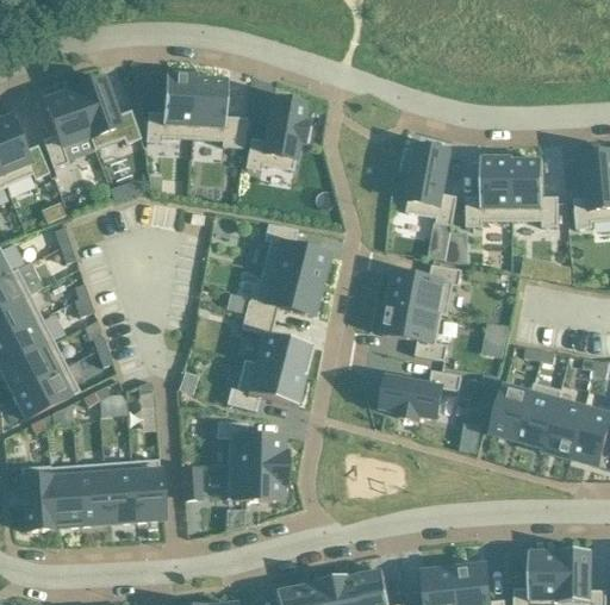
[(147,111),(145,141),(162,142),(162,136),(192,138),(195,78),(197,78),(197,75),(165,73),(162,112),(147,111)]
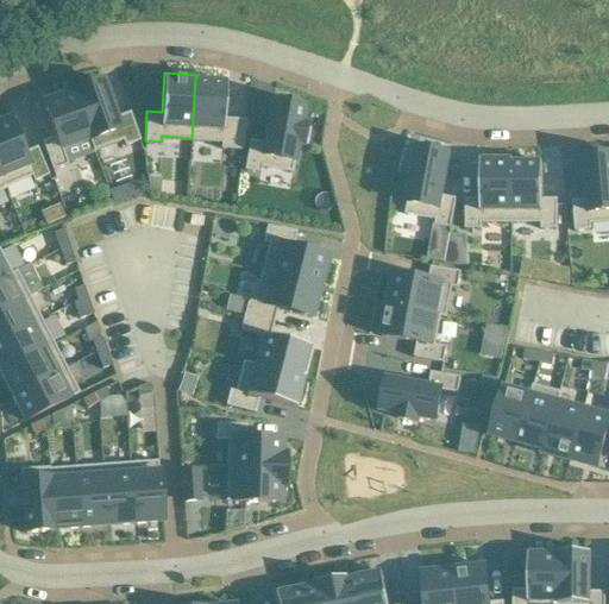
[(102,77),(71,88),(73,89),(74,89),(93,148),(123,137),(125,143),(140,137),(130,108),(115,114),(102,77)]
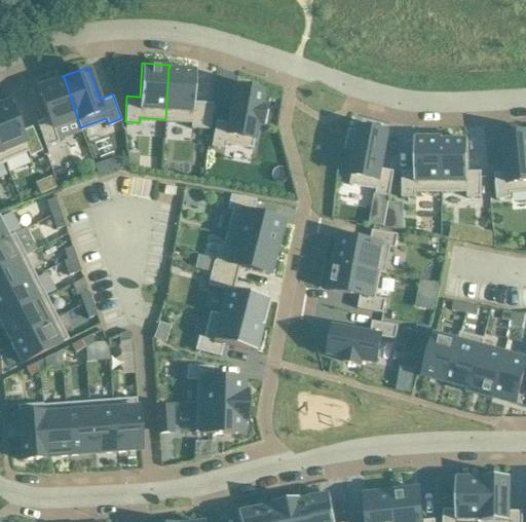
[(168,67),(165,119),(191,120),(190,124),(210,126),(213,101),(193,100),(195,69),(170,67),(168,67)]
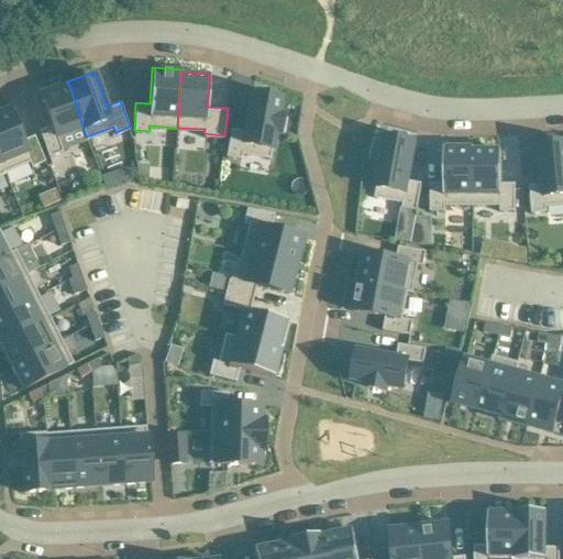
[(52,123),(39,128),(48,154),(63,150),(62,145),(86,136),(68,83),(67,83),(41,92),(52,123)]
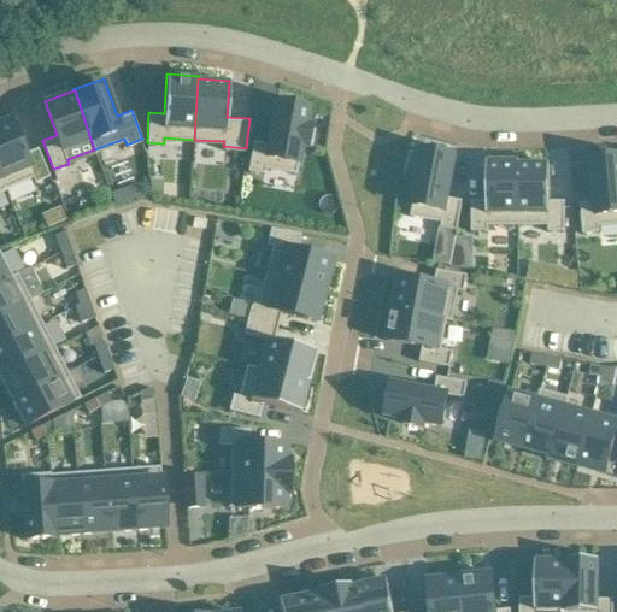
[(253,139),(247,169),(264,171),(264,166),(295,171),(301,143),(305,143),(309,123),(305,123),(309,105),(276,99),(268,141),(253,139)]
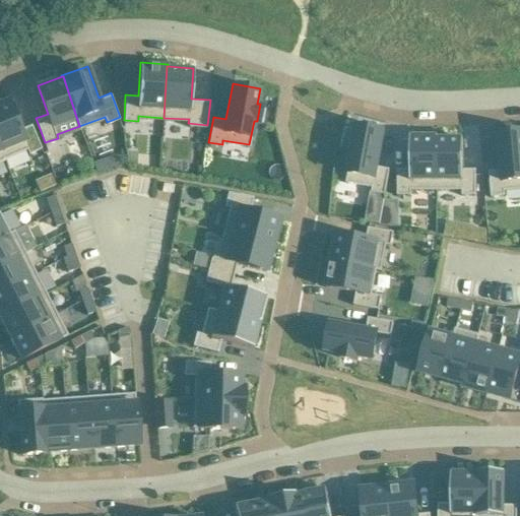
[(0,102),(0,150),(3,157),(4,157),(26,147),(28,152),(41,146),(31,123),(19,128),(7,100),(0,102)]
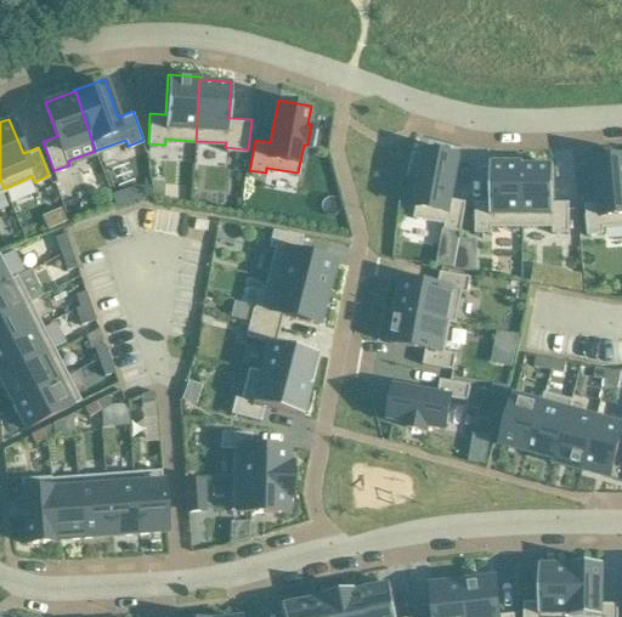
[(422,173),(414,215),(446,221),(445,227),(461,230),(467,199),(451,197),(459,154),(427,148),(425,154),(420,153),(418,171),(422,173)]
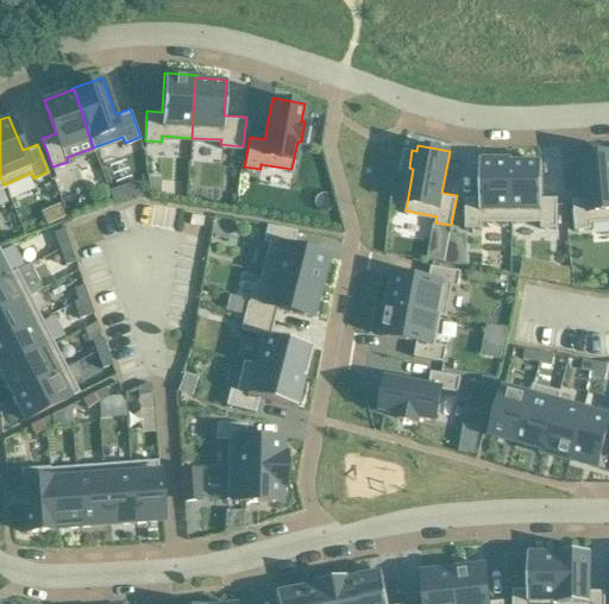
[(588,196),(572,197),(576,228),(592,226),(591,221),(608,219),(608,151),(584,155),(588,196)]
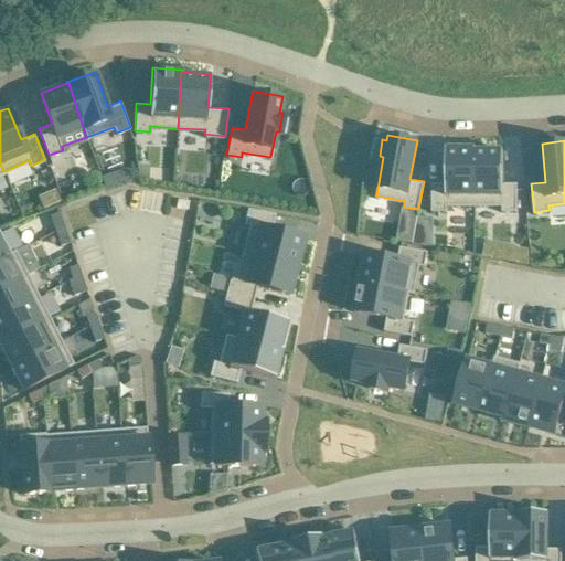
[(446,181),(432,181),(432,210),(447,210),(447,204),(475,204),(475,148),(476,148),(476,145),(446,146),(446,181)]
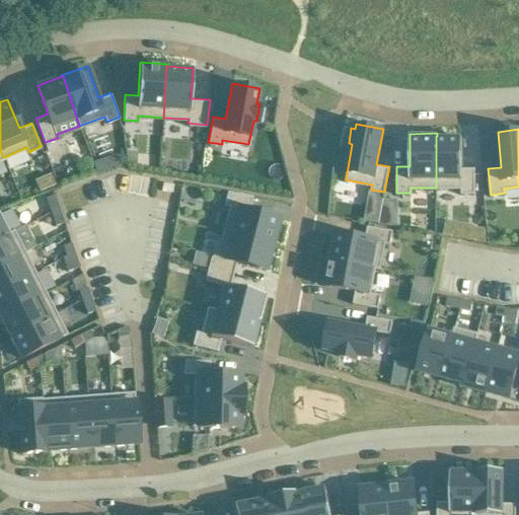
[(437,136),(436,136),(436,188),(461,188),(461,193),(475,193),(475,166),(462,166),(462,136),(437,136)]
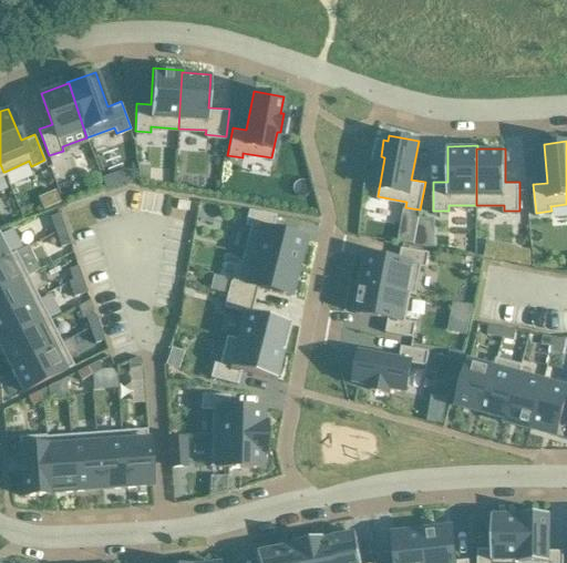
[(151,163),(137,162),(138,176),(150,177),(151,163)]
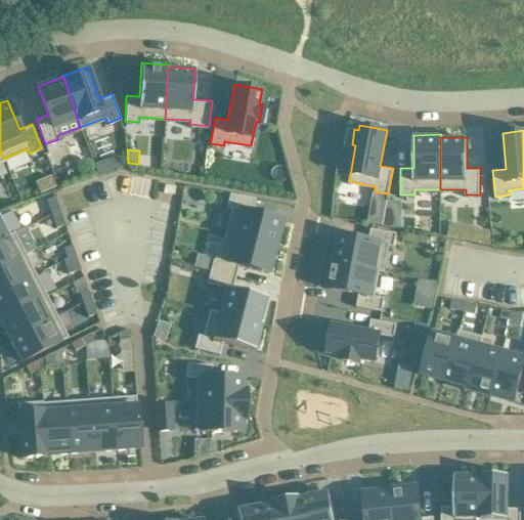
[(230,207),(224,232),(274,245),(281,219),(251,211),(255,197),(229,191),(225,206),(230,207)]
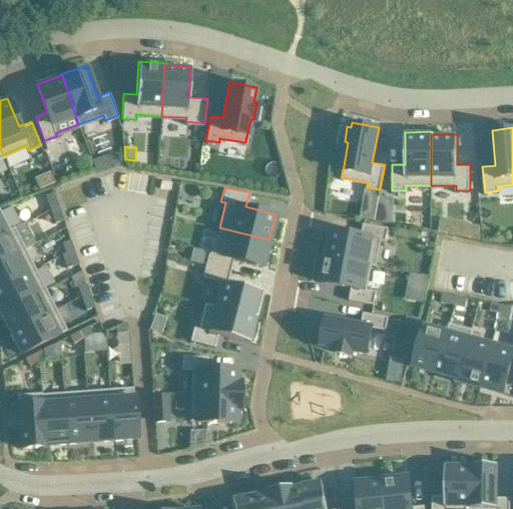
[(54,190),(45,193),(50,207),(58,204),(54,190)]
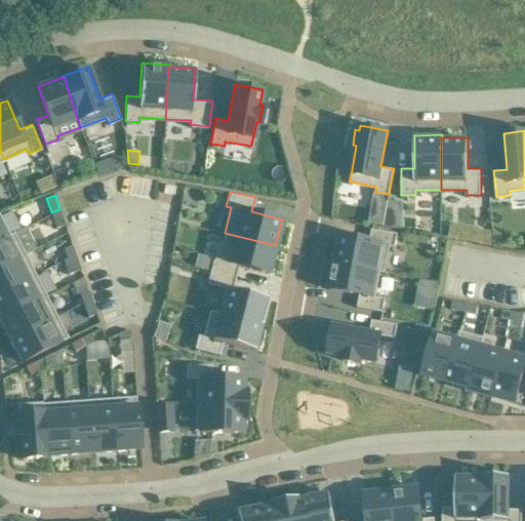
[(59,209),(51,212),(56,226),(65,224),(59,209)]
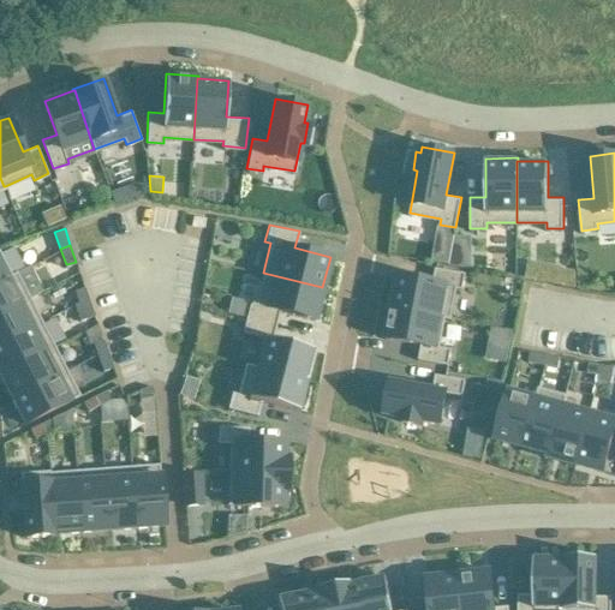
[(0,250),(0,279),(12,274),(11,271),(0,250)]
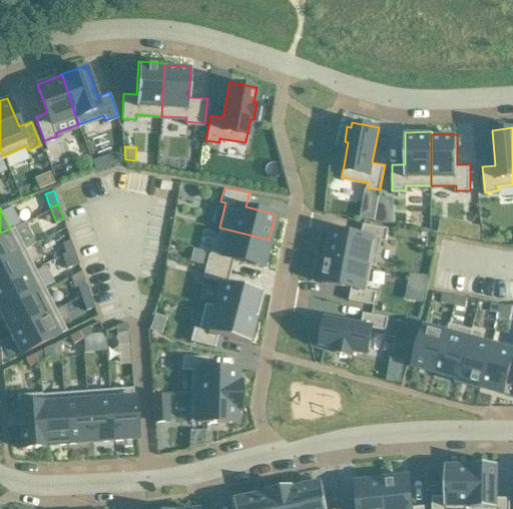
[(331,228),(327,255),(372,264),(377,265),(382,239),(386,239),(389,226),(364,221),(361,234),(331,228)]
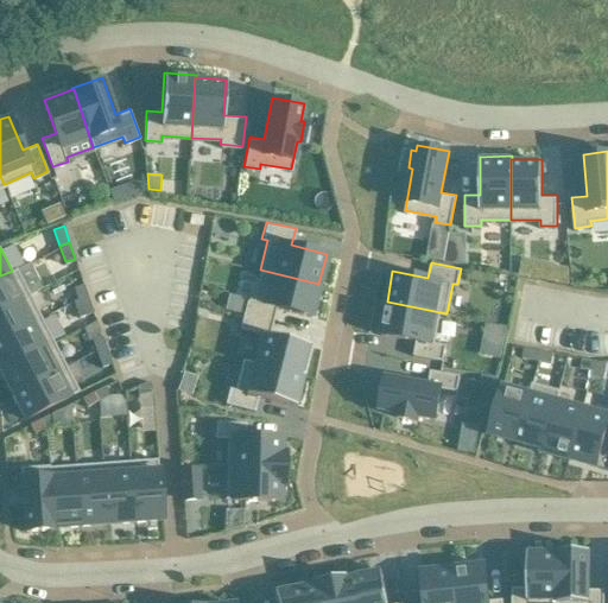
[(0,306),(30,292),(17,266),(11,268),(12,271),(0,275),(0,306)]
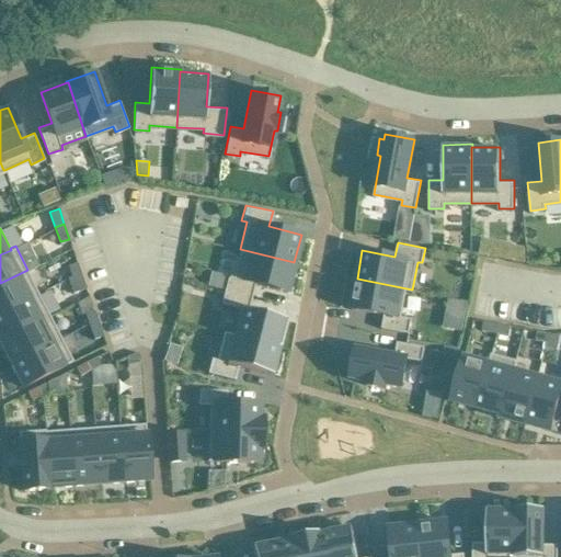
[(228,274),(225,288),(252,295),(254,282),(287,291),(294,262),(240,249),(233,275),(228,274)]
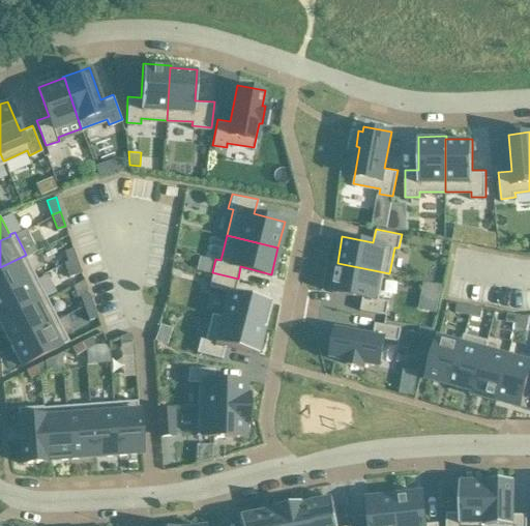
[(72,245),(64,249),(68,259),(77,256),(72,245)]
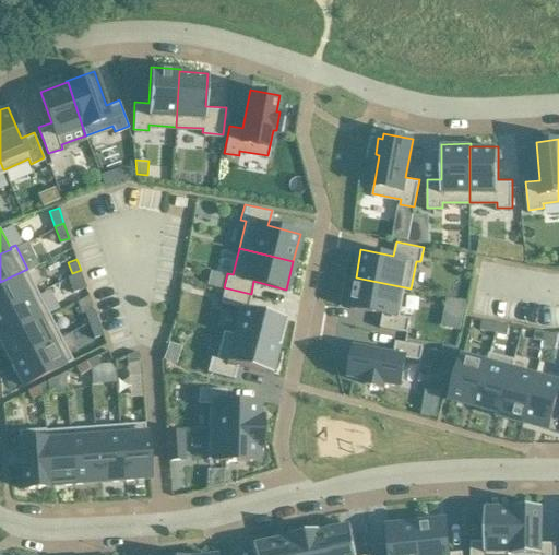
[(27,269),(0,282),(0,309),(38,291),(27,269)]
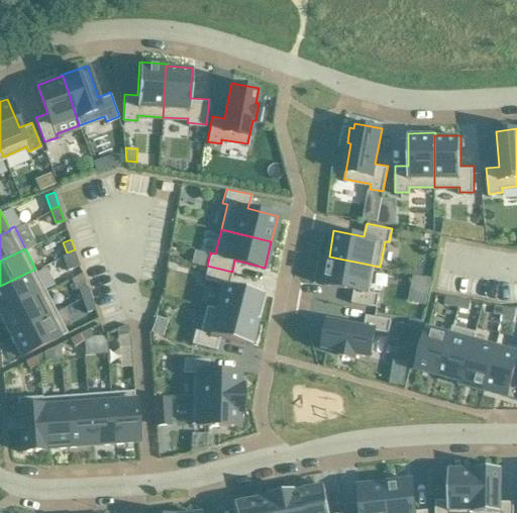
[(67,252),(63,253),(68,268),(80,264),(75,249),(67,252)]
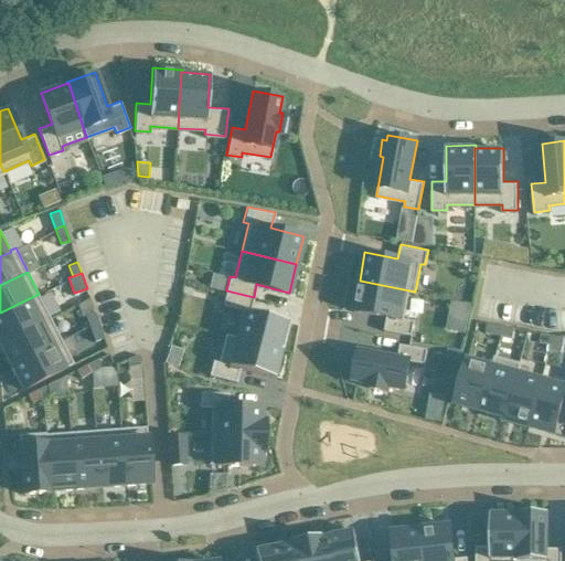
[(360,281),(354,309),(387,315),(384,329),(412,334),(415,319),(404,317),(409,290),(360,281)]
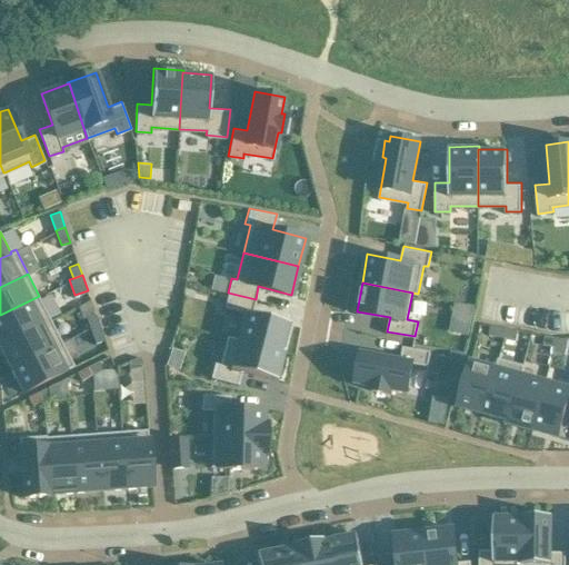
[(228,293),(225,306),(243,311),(237,337),(237,338),(281,350),(281,348),(289,321),(252,313),(256,299),(228,293)]
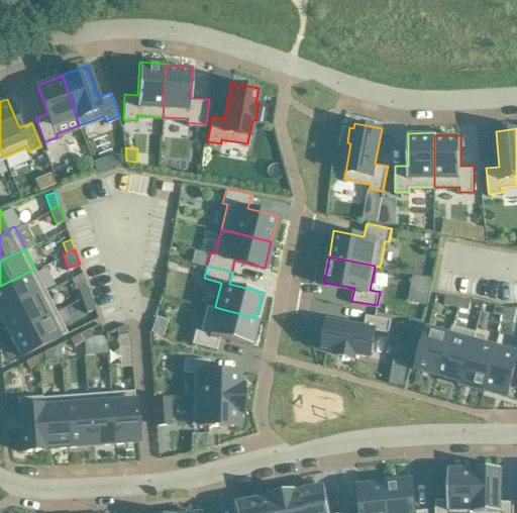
[(35,269),(0,286),(0,312),(45,289),(35,269)]
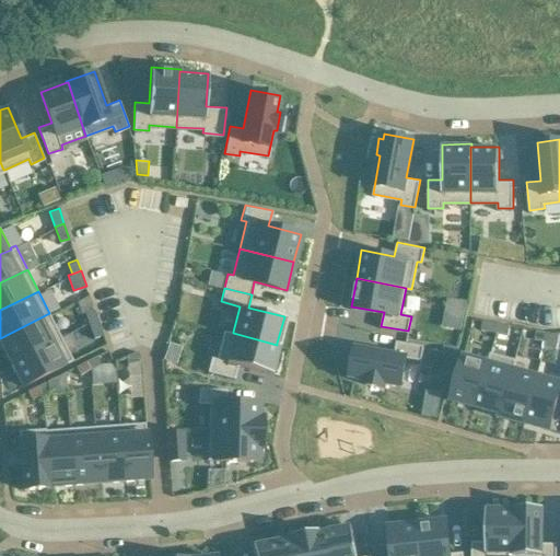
[(94,308),(84,310),(90,323),(98,320),(94,308)]
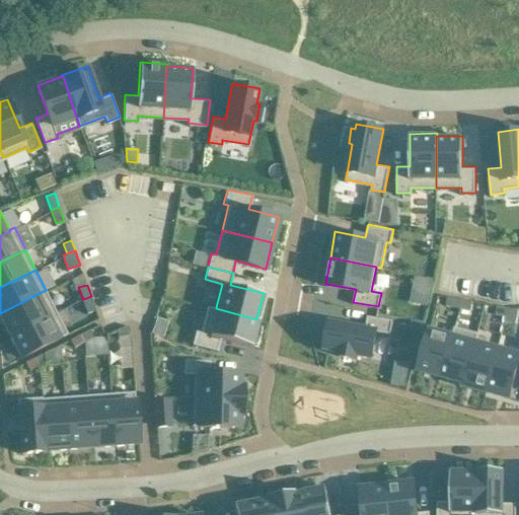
[(46,290),(0,313),(10,335),(57,311),(46,290)]
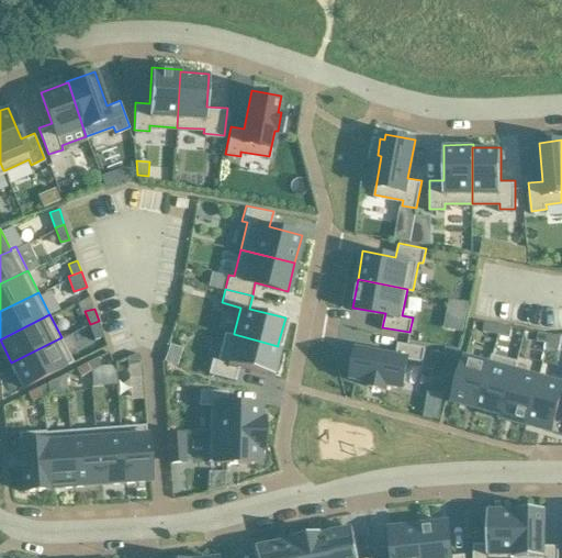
[(484,320),(483,328),(496,332),(498,322),(484,320)]
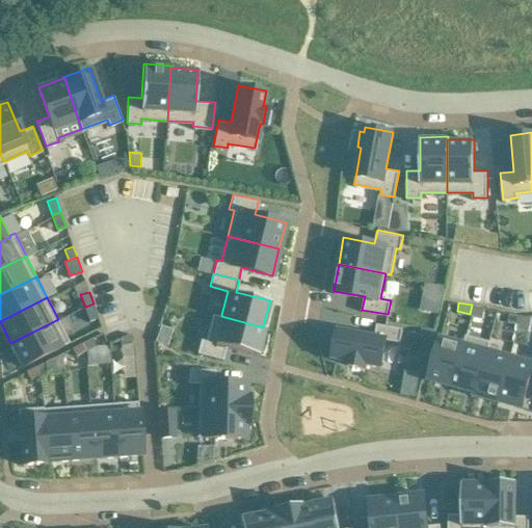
[(94,304),(85,307),(89,319),(98,316),(94,304)]
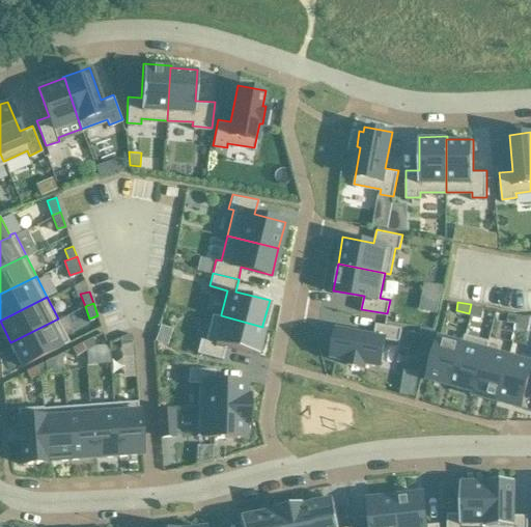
[(471,304),(469,313),(482,315),(483,306),(471,304)]
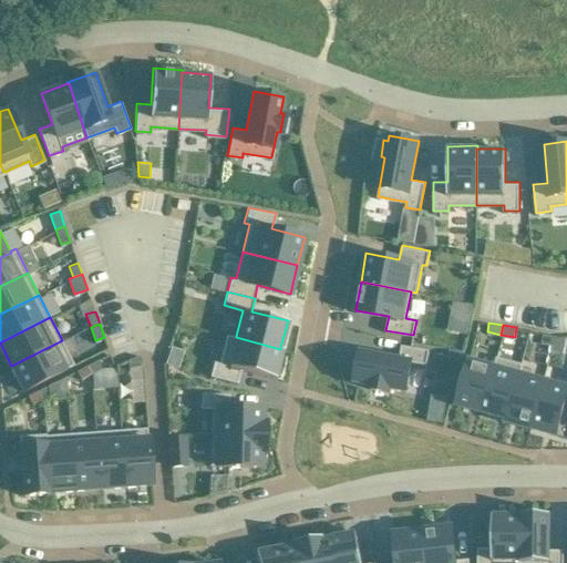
[(544,333),(542,341),(553,344),(555,335),(544,333)]
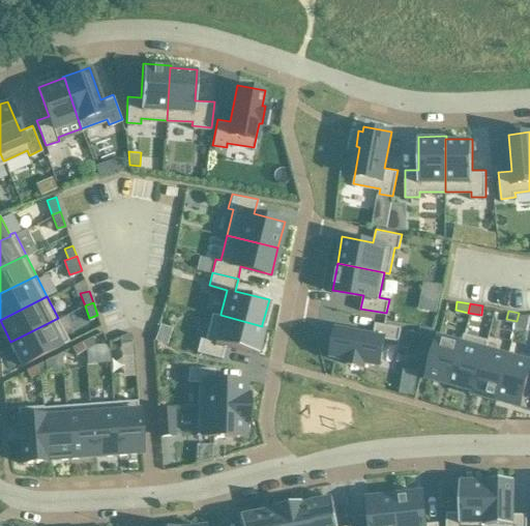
[(200,337),(196,350),(222,357),(225,344),(258,352),(260,346),(263,347),(267,332),(263,331),(265,325),(262,324),(262,326),(221,315),(221,314),(211,312),(205,338),(200,337)]
